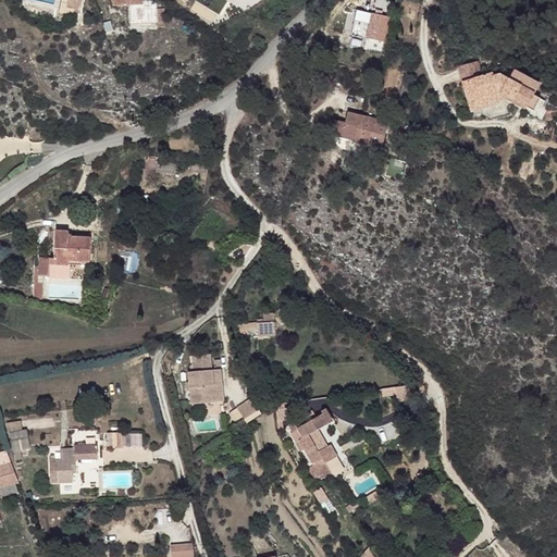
[(90,0),(76,0),(75,10),(88,12),(90,0)]
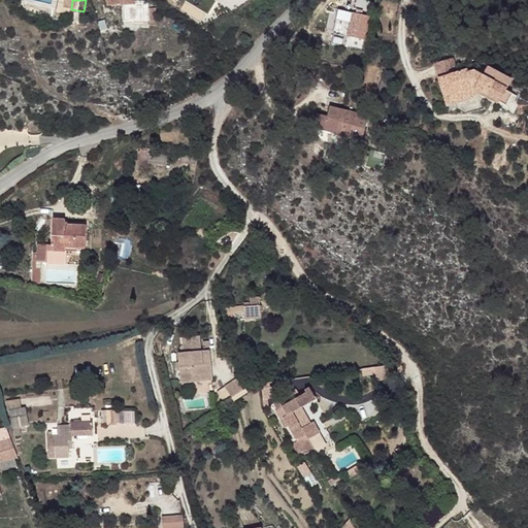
[(106,0),(107,3),(109,3),(109,7),(126,7),(126,24),(158,23),(157,9),(150,9),(150,2),(136,3),(135,0),(106,0)]
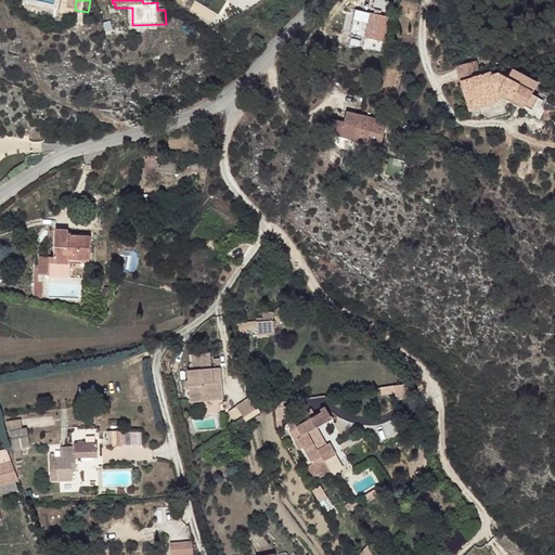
[(368,30),(365,38),(385,42),(390,17),(359,11),(355,28),(368,30)]
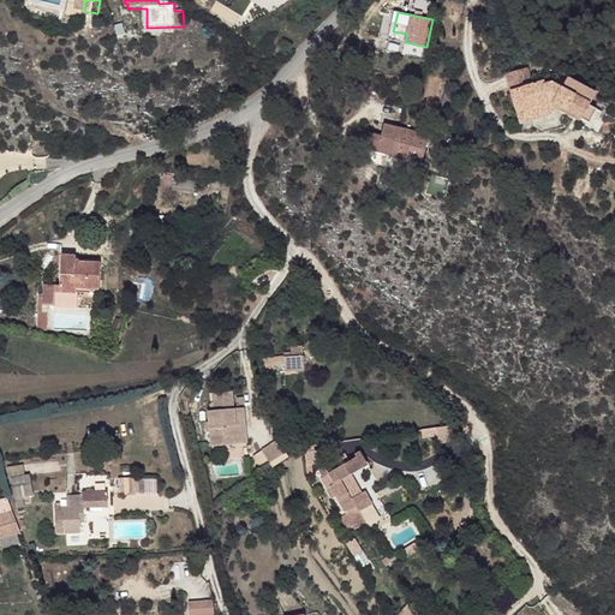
[(520,123),(536,118),(532,106),(550,101),(560,106),(583,117),(591,102),(554,82),(545,84),(544,81),(511,90),(520,123)]
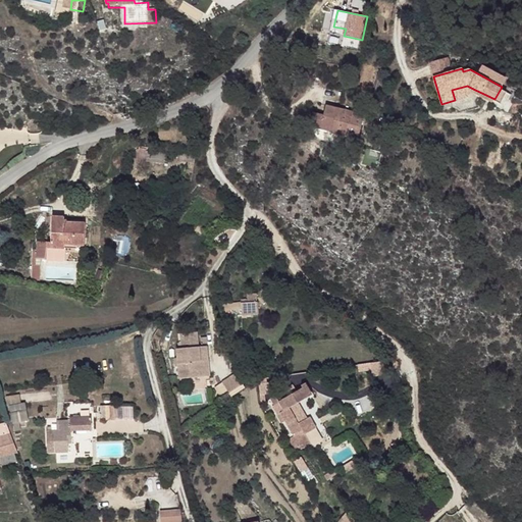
[(469,96),(475,90),(467,86),(452,90),(455,100),(469,96)]
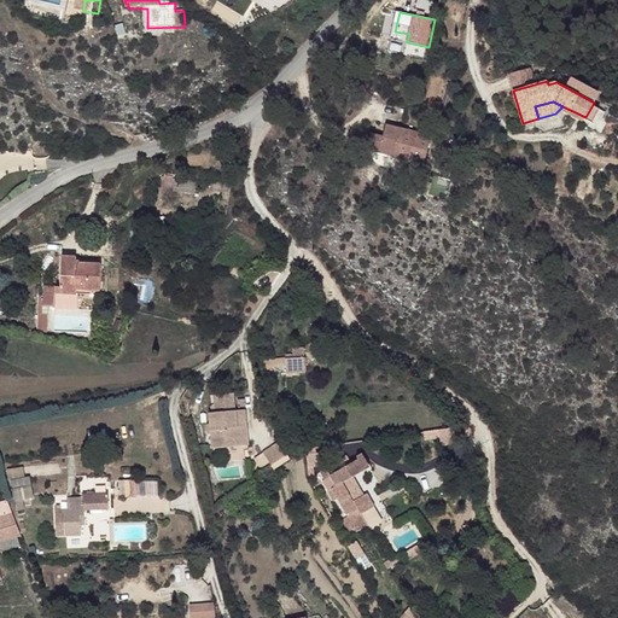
[(397,158),(429,165),(433,140),(423,138),(423,134),(401,129),(401,132),(394,130),(391,140),(386,139),(374,136),(371,151),(397,156),(397,158)]
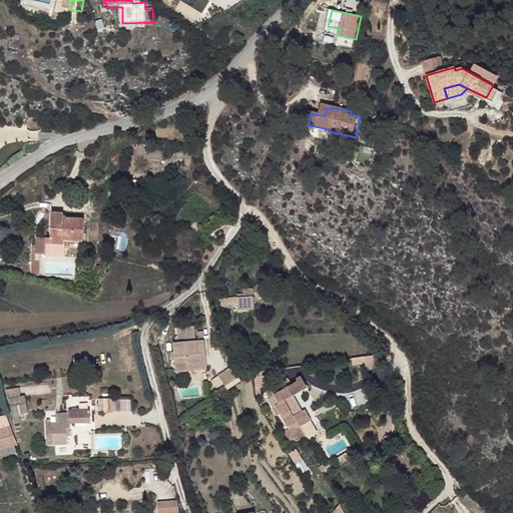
[(63,239),(75,240),(83,240),(84,220),(83,220),(75,219),(63,219),(63,216),(63,213),(53,213),(51,238),(38,237),(37,244),(35,244),(35,246),(33,246),(32,261),(36,261),(36,253),(62,255),(63,243),(63,239)]
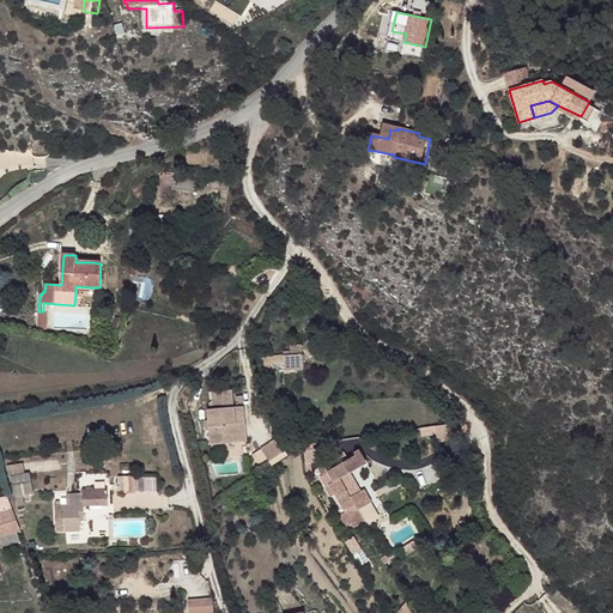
[(37,328),(47,329),(48,311),(43,311),(38,311),(37,328)]
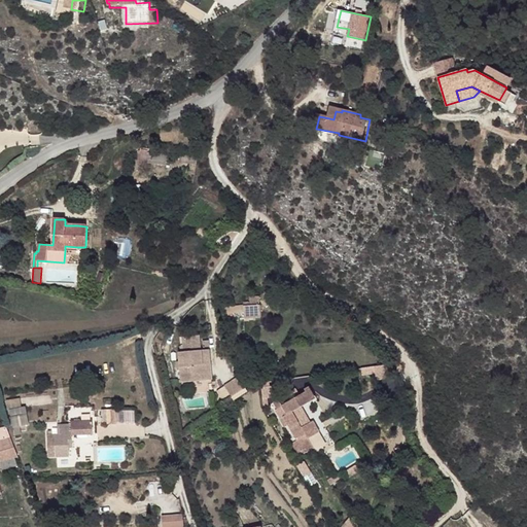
[(230,317),(261,314),(260,304),(229,307),(230,317)]
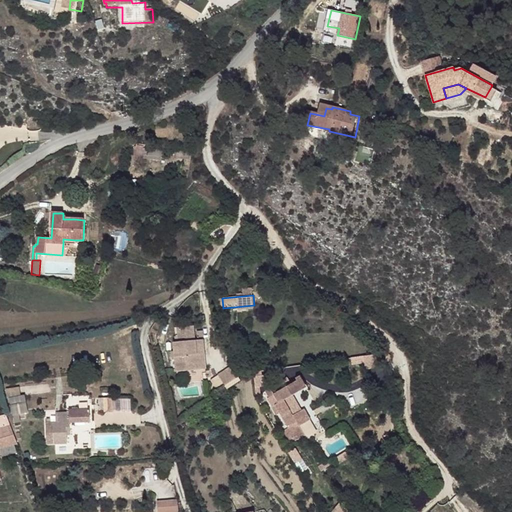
[(200,337),(200,346),(202,375),(206,375),(206,382),(210,382),(210,378),(208,345),(204,345),(203,340),(203,337),(200,337)]
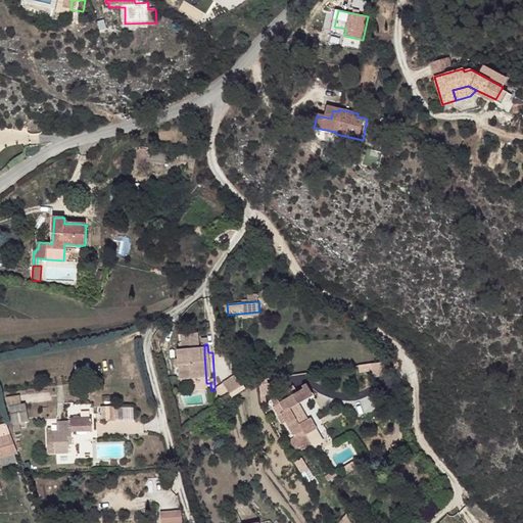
[(182,354),(183,384),(206,383),(204,353),(182,354)]
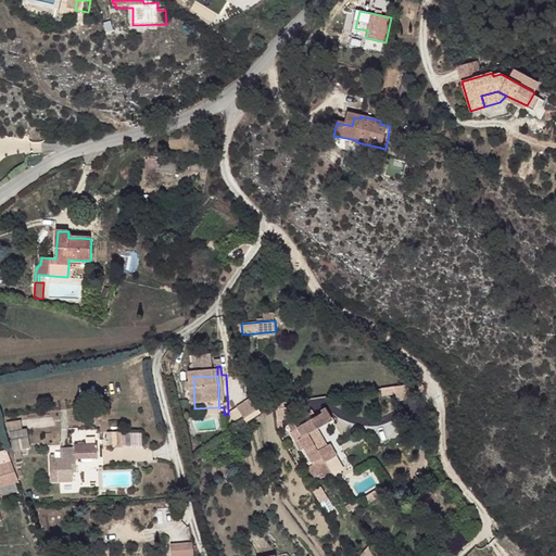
[(243,417),(260,411),(254,397),(238,404),(243,417)]
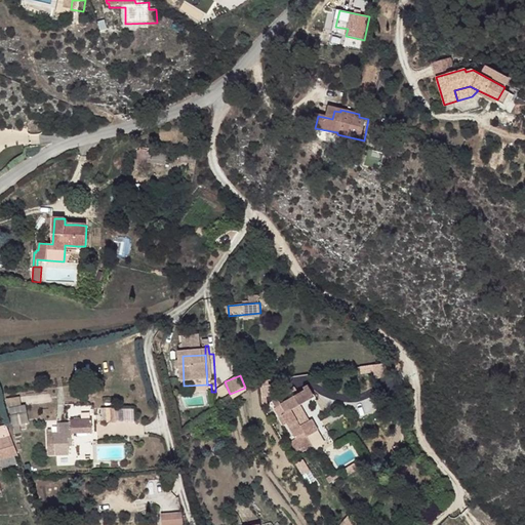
[(284,427),(287,425),(295,440),(306,435),(308,438),(319,432),(313,420),(309,422),(299,407),(312,400),(314,399),(310,392),(309,390),(300,395),(296,389),(286,394),(286,395),(273,402),(277,409),(282,406),(287,414),(279,418),(284,427)]
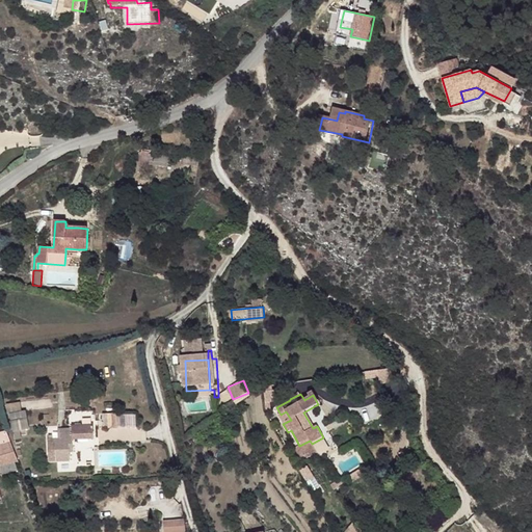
[(25,402),(9,404),(12,430),(27,429),(25,402)]
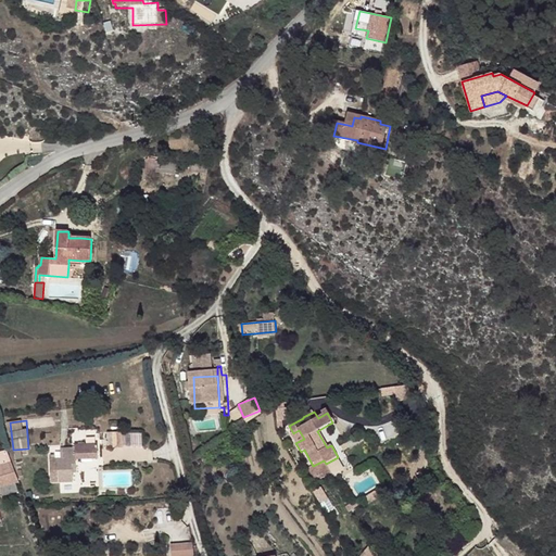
[(113,433),(114,449),(124,449),(123,432),(113,433)]
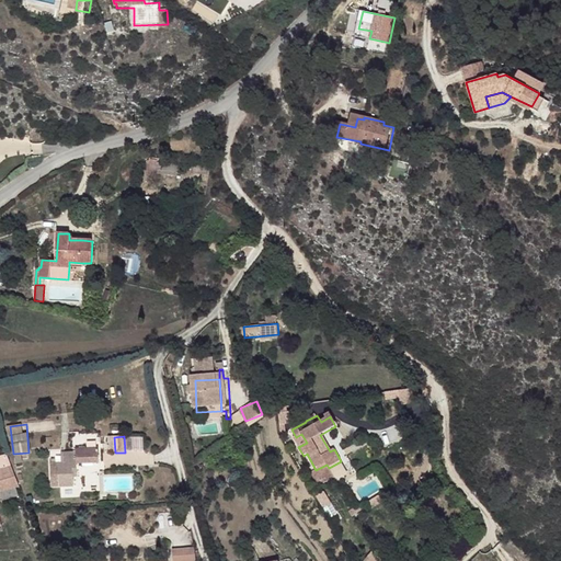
[(341,445),(334,449),(341,461),(347,457),(341,445)]
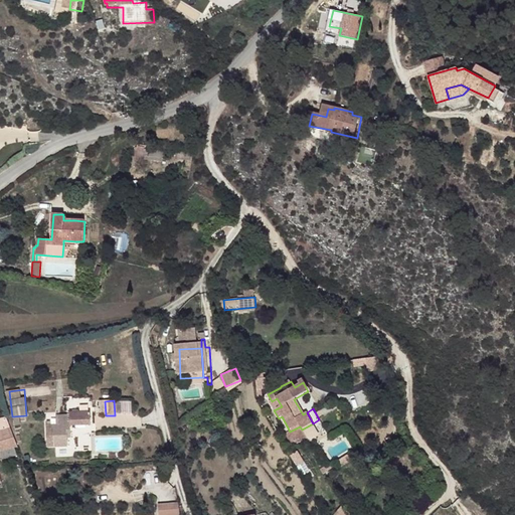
[(46,425),(46,447),(56,447),(67,447),(67,439),(67,434),(71,433),(70,425),(91,424),(91,411),(69,411),(69,415),(57,415),(57,424),(46,425)]
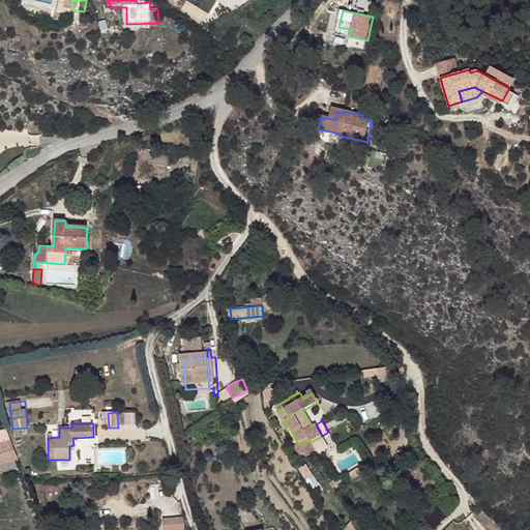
[(0,435),(3,443),(10,441),(6,430),(0,431),(0,435)]
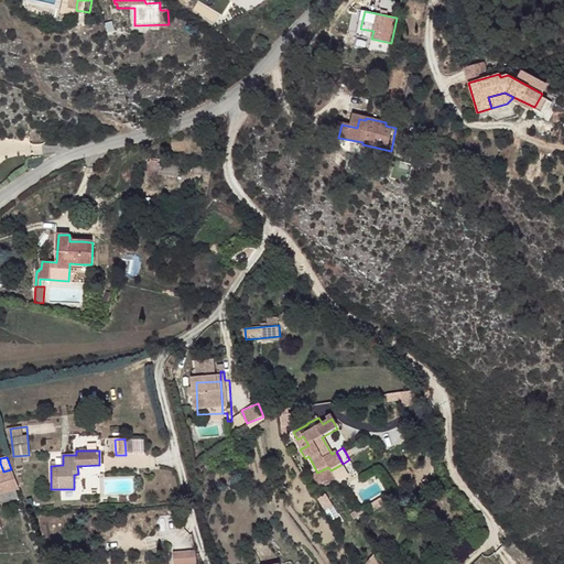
[(328,467),(317,473),(320,476),(323,480),(331,476),(333,475),(328,467)]
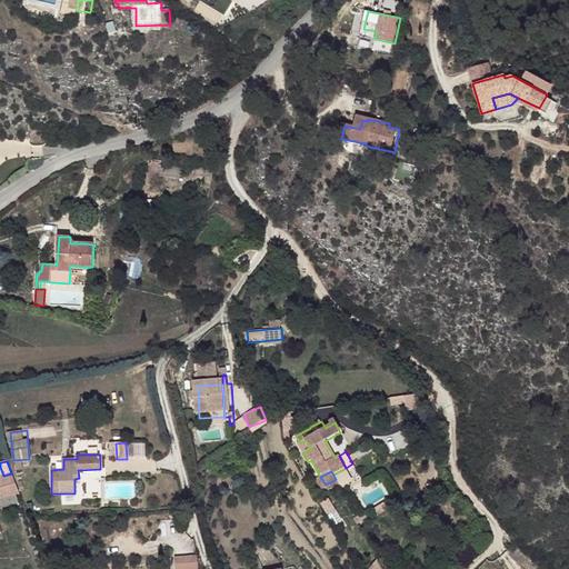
[(11,473),(3,476),(0,477),(0,499),(18,493),(11,473)]
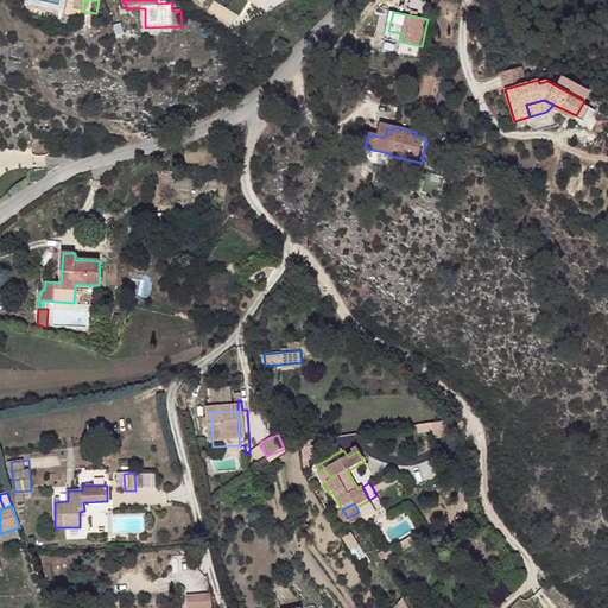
[(346,529),(350,526),(343,513),(340,515),(346,529)]
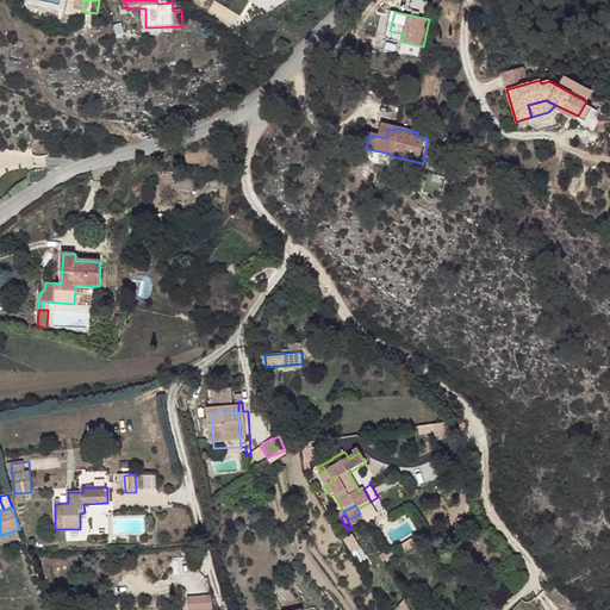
[(361,523),(358,515),(349,520),(346,515),(344,515),(352,528),(361,523)]
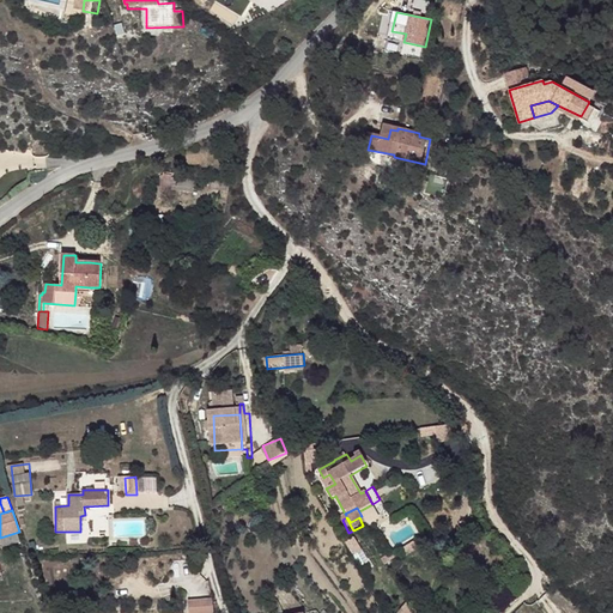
[(19,532),(0,538),(0,539),(2,547),(22,542),(19,532)]
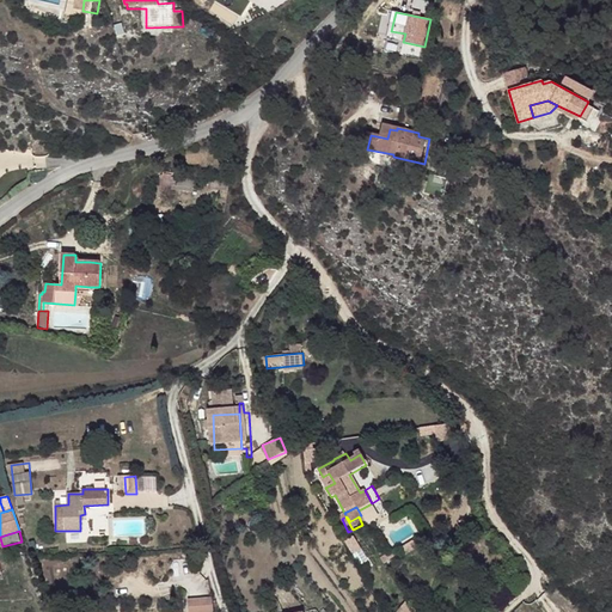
[(355,536),(347,540),(355,558),(363,555),(355,536)]
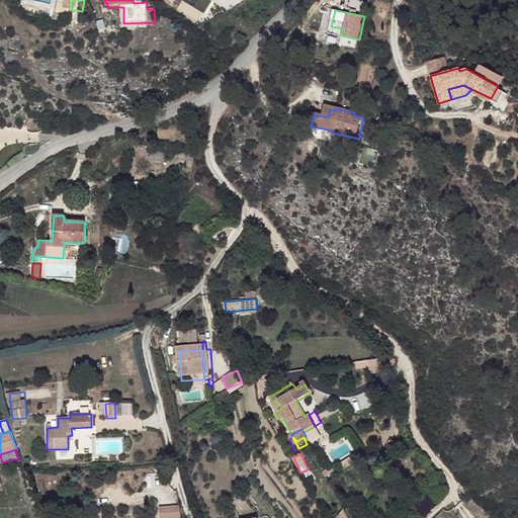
[(180,517),(179,507),(160,509),(160,517),(180,517)]
